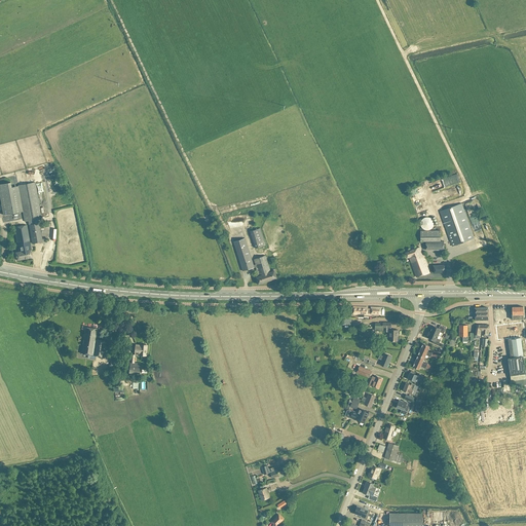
[(10,182),(0,184),(0,196),(3,215),(23,212),(17,186),(11,187),(10,182)]
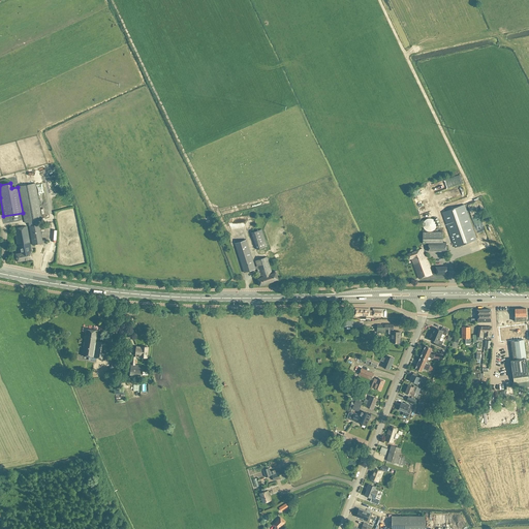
[(42,243),(38,220),(41,220),(35,183),(18,186),(25,223),(28,222),(32,245),(42,243)]
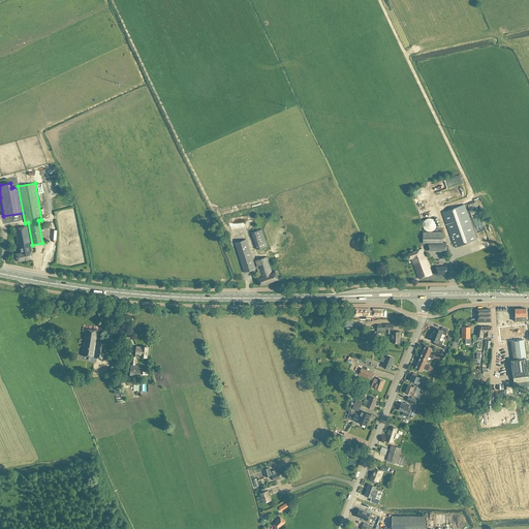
[(449,196),(452,195),(450,187),(441,188),(441,193),(448,192),(449,196)]
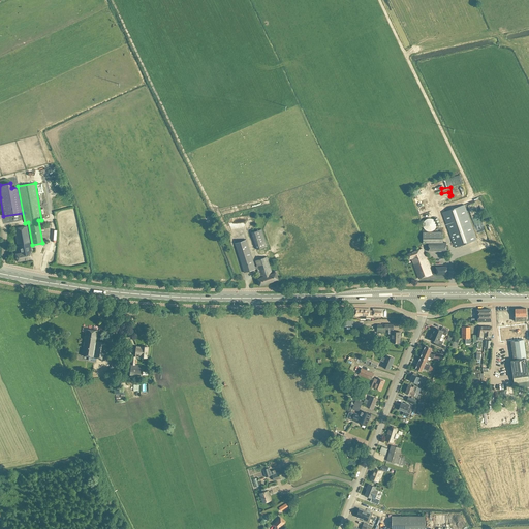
[(435,201),(433,195),(428,197),(427,195),(418,197),(421,206),(435,201)]
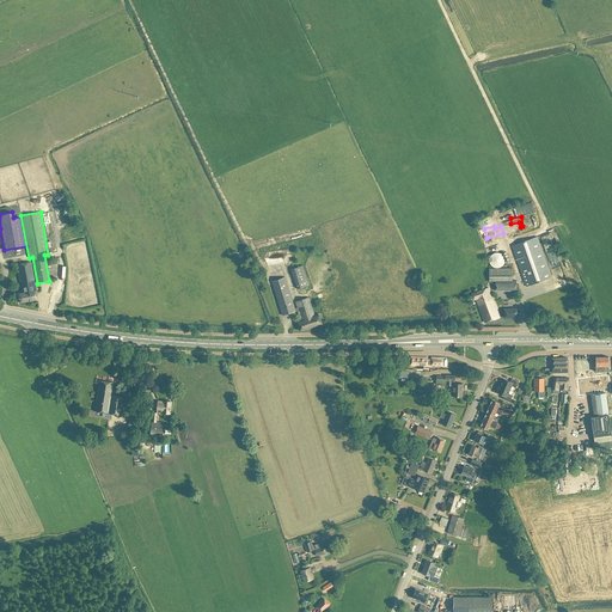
[(71,230),(66,232),(73,248),(77,245),(71,230)]
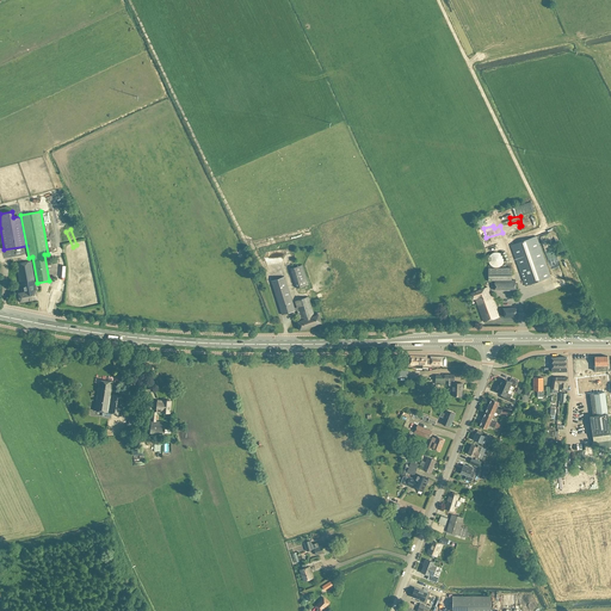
[(511,246),(525,285),(550,277),(536,236),(511,246)]
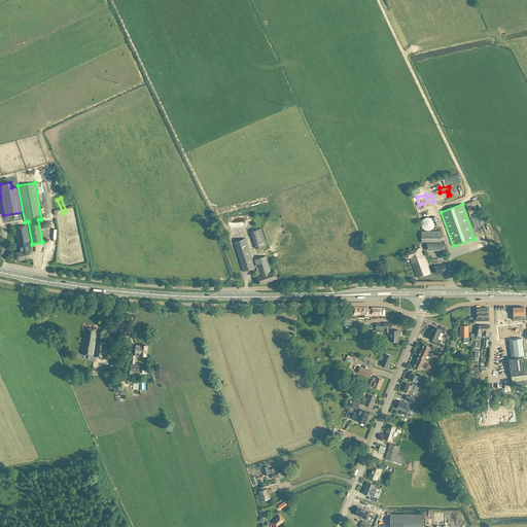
[(421,223),(421,225),(422,229),(424,231),(427,231),(430,231),(432,230),(434,226),(434,224),(434,221),(432,219),(430,218),(428,218),(425,218),(423,219),(422,221),(421,223)]
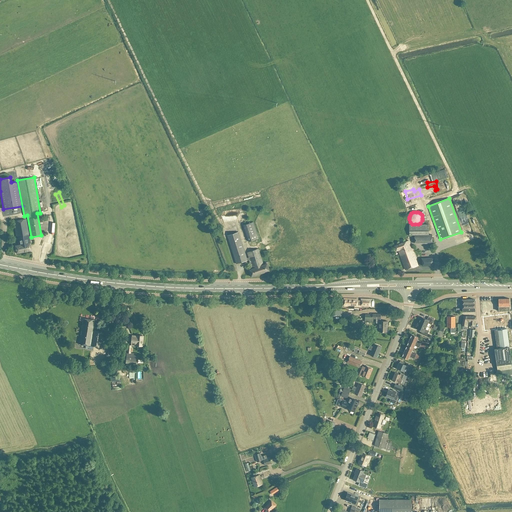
[(16,253),(31,250),(25,219),(14,221),(18,245),(15,246),(16,253)]
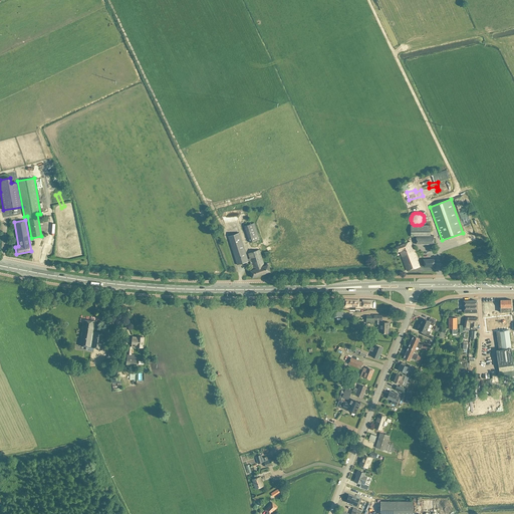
[(254,223),(244,226),(250,243),(259,240),(254,223)]
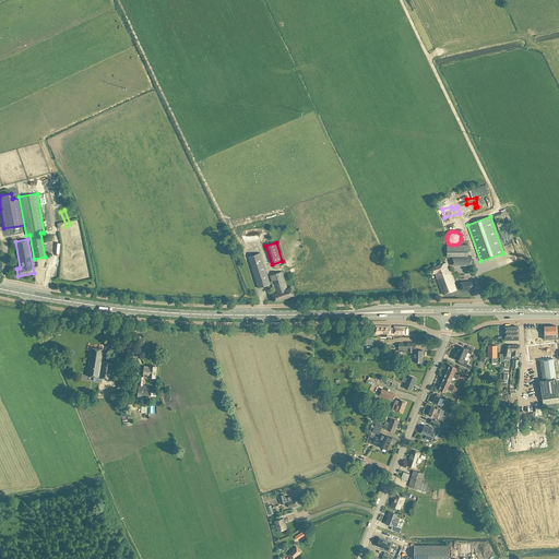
[(472,257),(467,257),(467,245),(447,246),(447,257),(452,257),(452,265),(472,265),(472,257)]
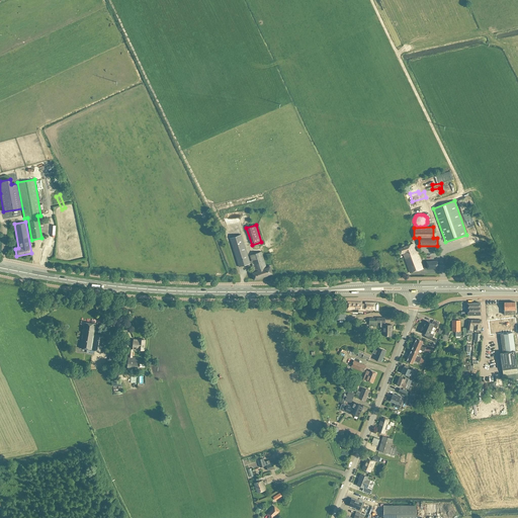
[(255,272),(252,273),(254,280),(272,273),(270,265),(267,266),(268,267),(266,268),(261,251),(250,255),(252,260),(249,261),(241,235),(230,238),(239,267),(252,263),(255,272)]
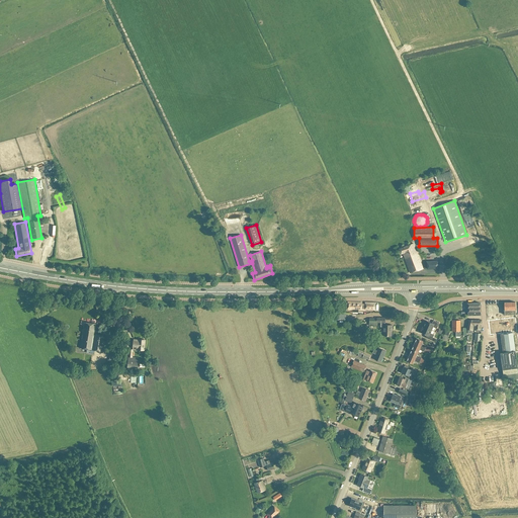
[(410,273),(423,269),(414,243),(400,249),(401,254),(403,253),(410,273)]
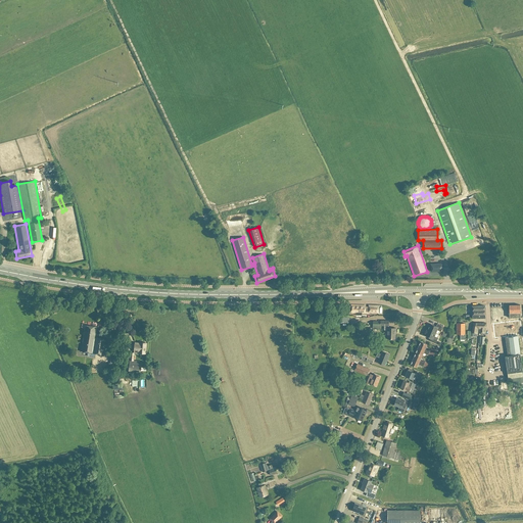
[(79,249),(59,250),(59,259),(79,258),(79,249)]
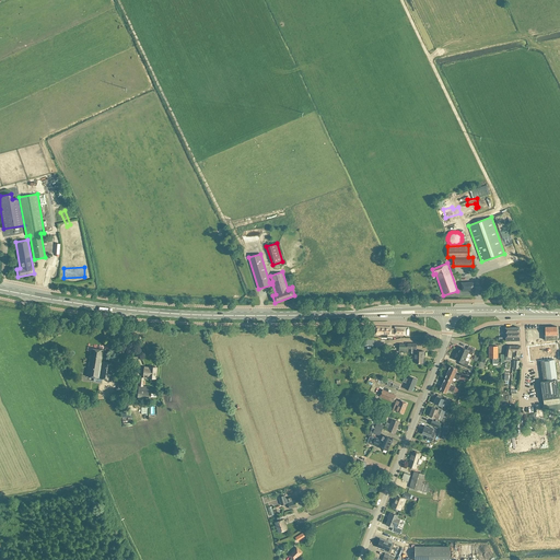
[(405,327),(400,327),(395,327),(395,330),(392,330),(392,327),(380,327),(378,328),(375,328),(375,335),(382,335),(381,337),(387,337),(387,336),(391,335),(391,333),(395,333),(395,334),(405,335),(405,327)]
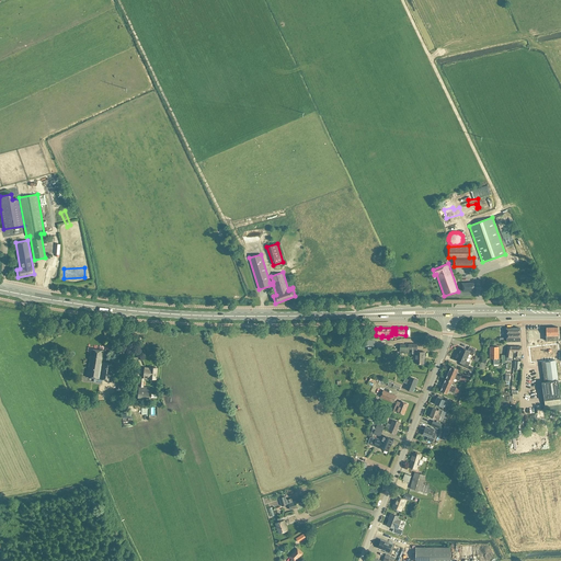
[(506,342),(521,341),(521,328),(506,329),(506,342)]
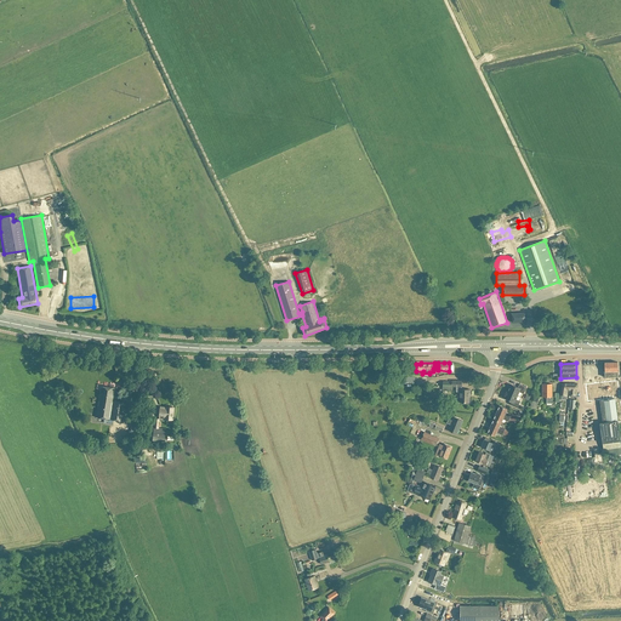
[(610,365),(610,363),(604,363),(605,377),(617,377),(617,375),(616,375),(616,374),(611,374),(611,365),(610,365)]
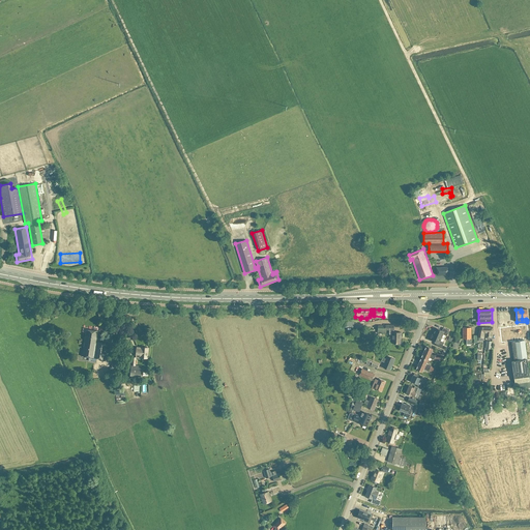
[(378,325),(378,330),(378,333),(385,333),(385,330),(389,330),(389,334),(392,334),(391,344),(401,344),(401,336),(402,332),(393,332),(393,325),(385,325),(378,325)]
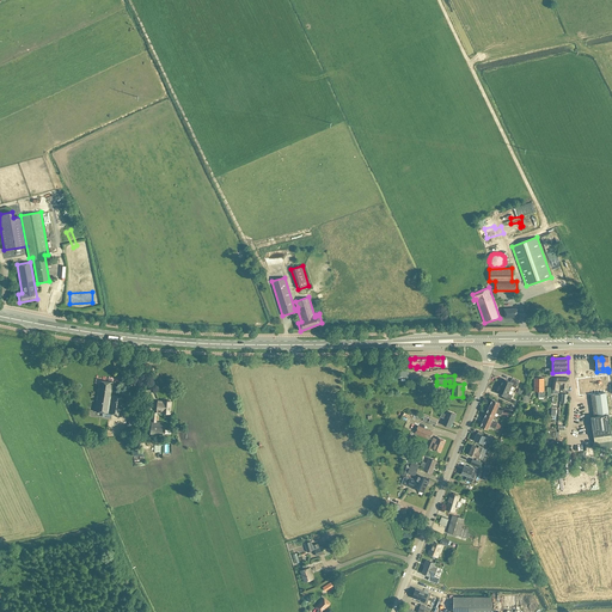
[(591,395),(606,392),(604,375),(576,379),(579,397),(591,395)]
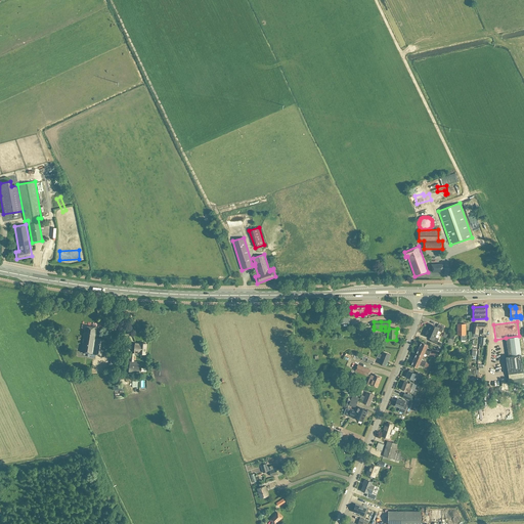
[(466,340),(466,335),(466,324),(457,323),(457,335),(461,335),(461,340),(466,340)]
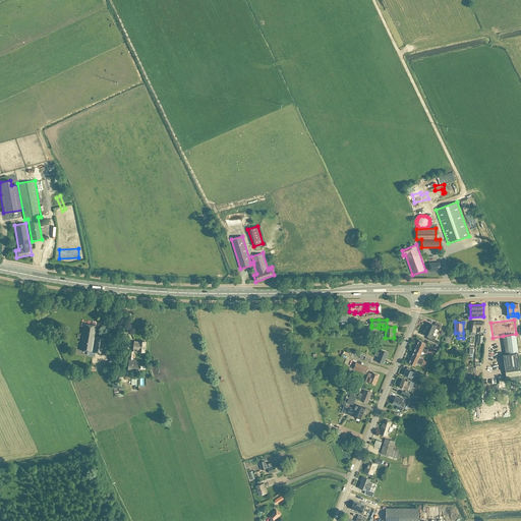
[(425,329),(435,332),(436,329),(439,331),(442,325),(436,323),(435,325),(428,323),(425,329)]
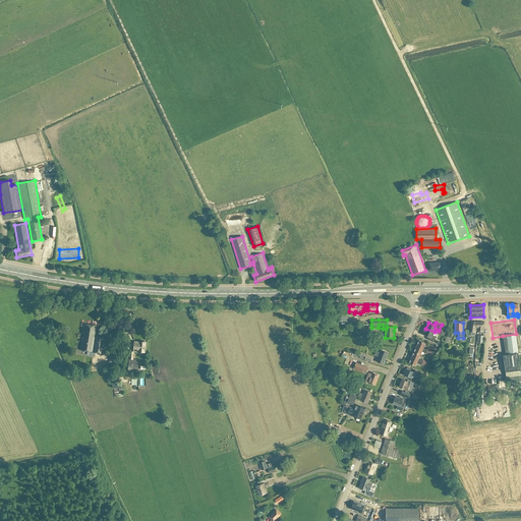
[(82,331),(79,350),(103,353),(105,338),(95,336),(95,332),(96,326),(83,324),(83,331),(82,331)]
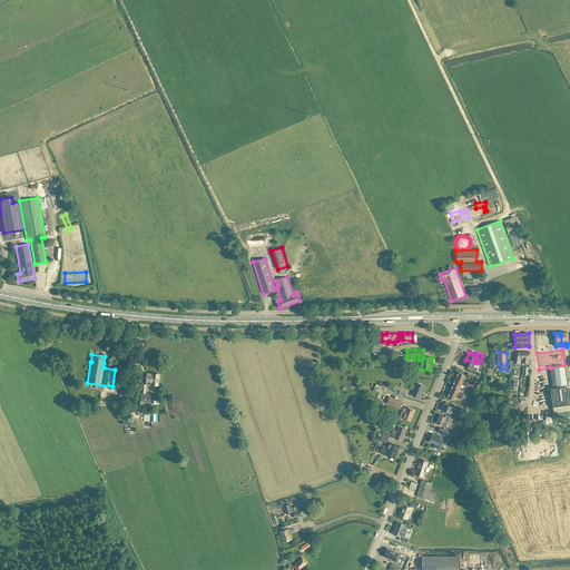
[(475,363),(465,360),(463,365),(470,369),(469,372),(474,374),(478,369),(473,366),(475,363)]
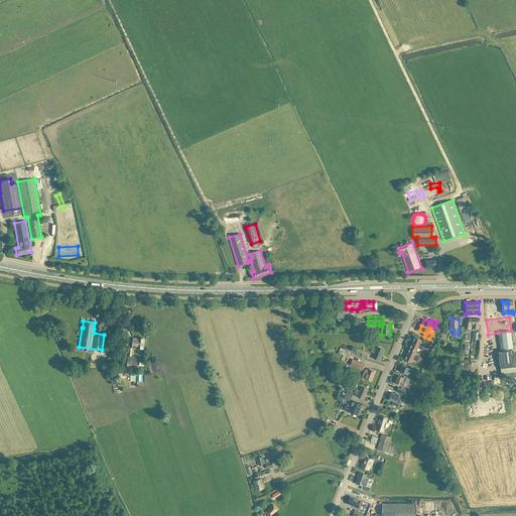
[(513,352),(511,331),(498,333),(499,343),(500,343),(501,351),(499,352),(501,368),(515,366),(513,352)]
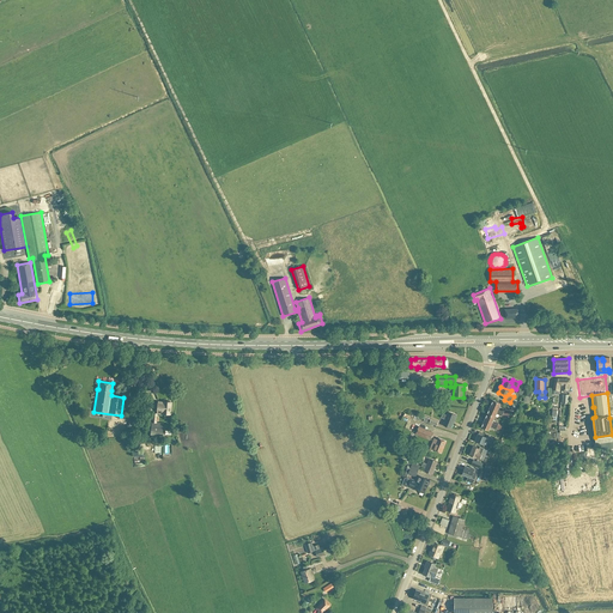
[(504,410),(499,407),(501,404),(493,400),(490,407),(508,416),(509,412),(504,411),(504,410)]
